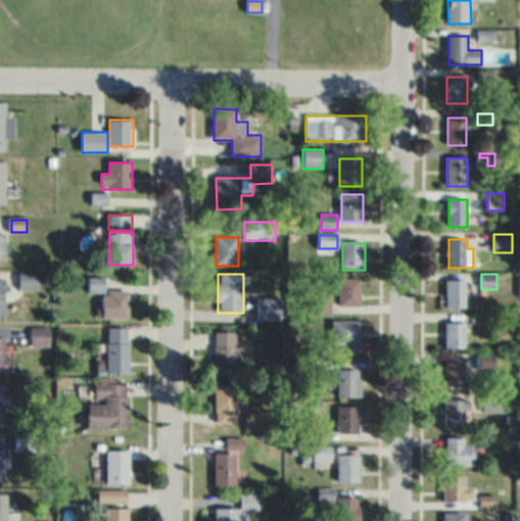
[(362,308),(362,279),(336,279),(336,308),(362,308)]
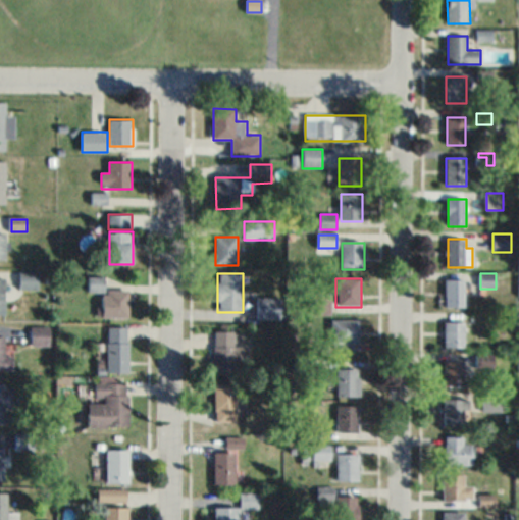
[(104,293),(104,279),(90,279),(90,293),(104,293)]
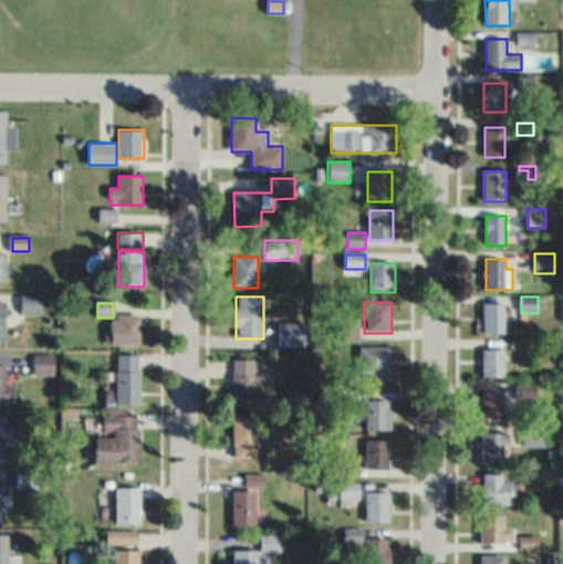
[(504,335),(504,303),(483,303),(483,335),(504,335)]
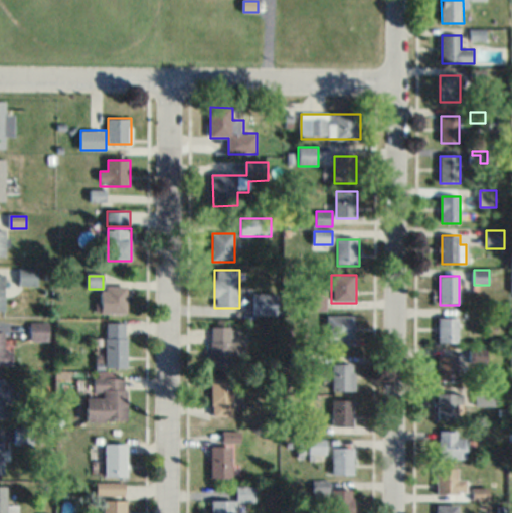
[(128,287),(108,287),(108,315),(128,315),(128,287)]
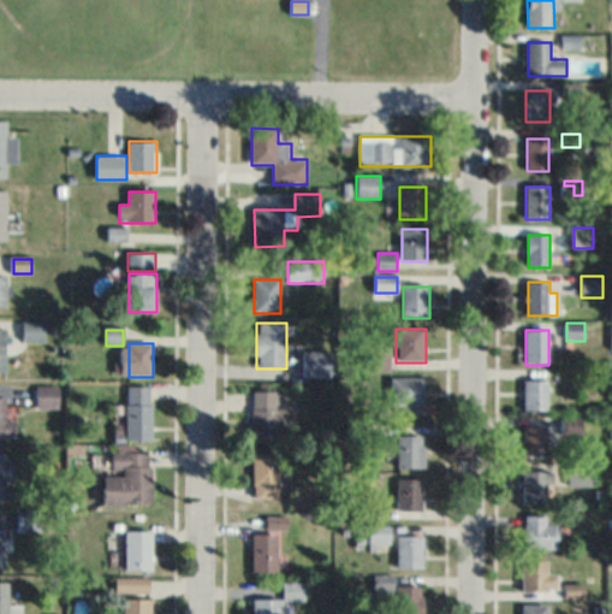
[(303,378),(333,378),(333,352),(303,352),(303,378)]
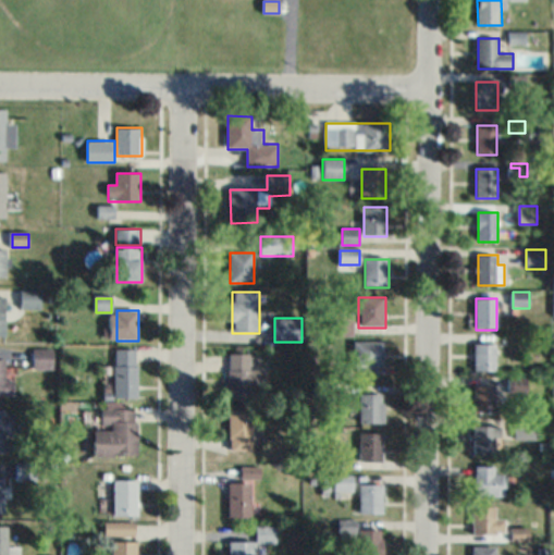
[(384,342),(355,342),(355,370),(384,370),(384,342)]
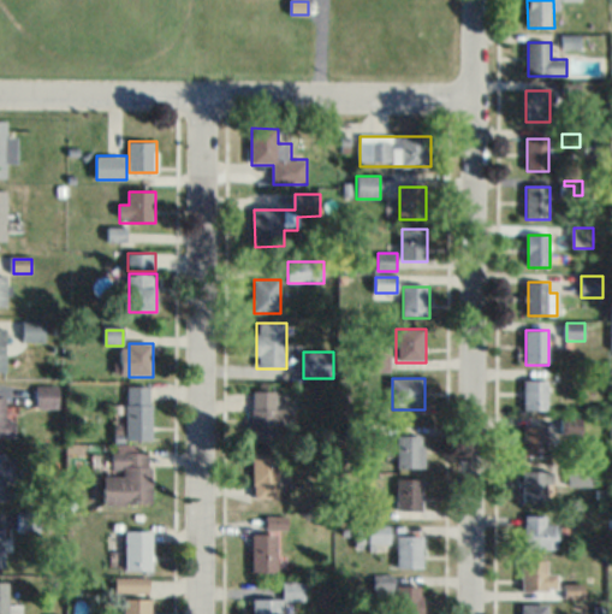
[(548,381),(524,381),(524,412),(548,412),(548,381)]
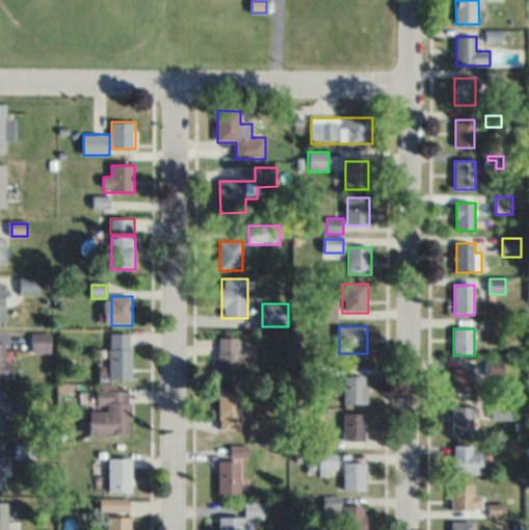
[(111,335),(111,381),(132,381),(132,335),(111,335)]
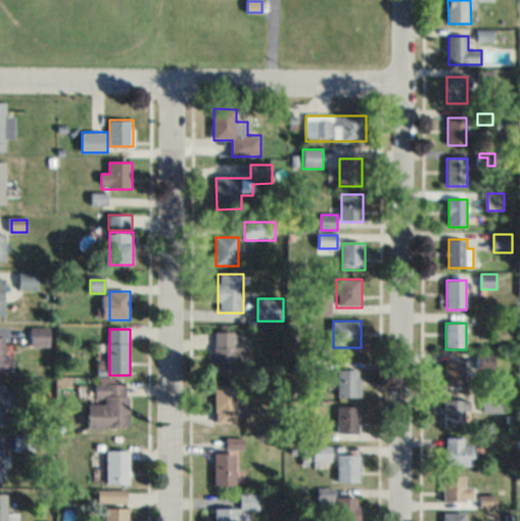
[(247,364),(247,346),(236,346),(236,333),(216,333),(216,376),(236,376),(236,364),(247,364)]
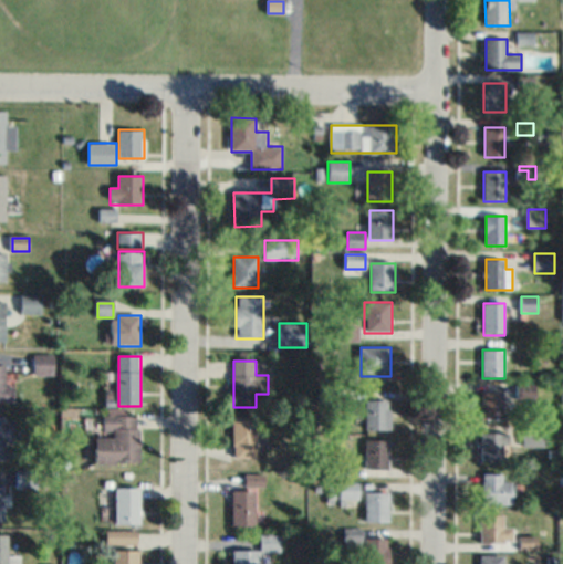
[(0,403),(16,403),(16,388),(7,388),(7,367),(0,366),(0,403)]
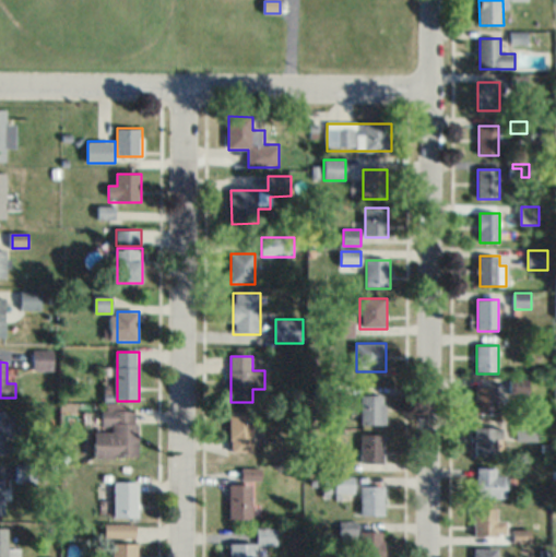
[(530,381),(511,381),(511,399),(530,399),(530,381)]
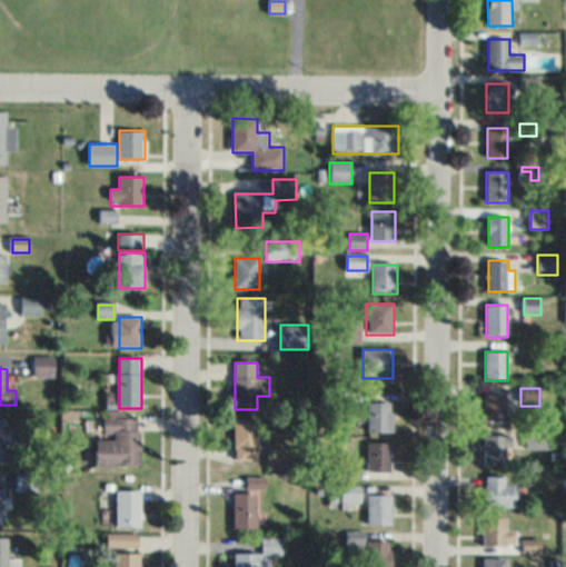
[(486,421),(507,421),(507,395),(486,395),(486,421)]
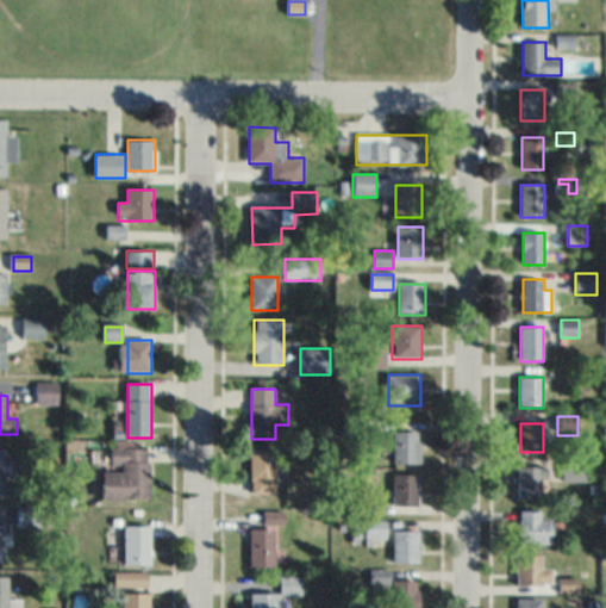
[(395,464),(422,464),(422,432),(395,432),(395,464)]
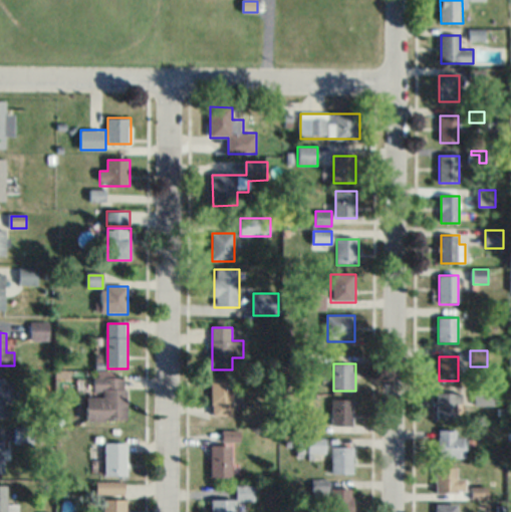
[(212,417),(234,417),(234,377),(212,377),(212,417)]
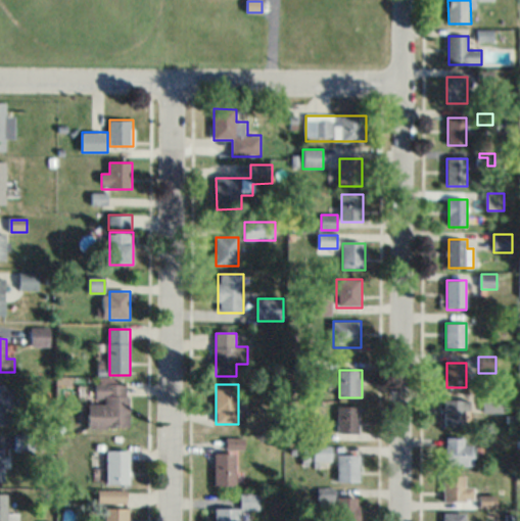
[(90,428),(130,428),(130,385),(96,385),(96,406),(90,406),(90,428)]
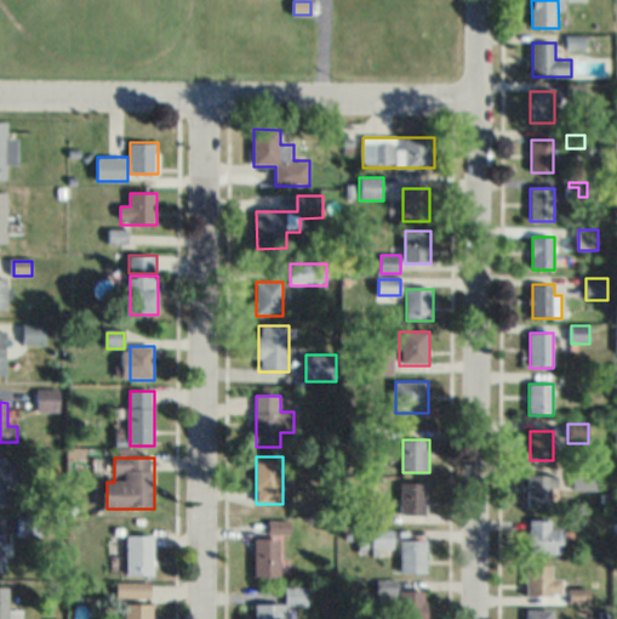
[(17,460),(0,459),(0,507),(7,509),(7,486),(17,486),(17,460)]
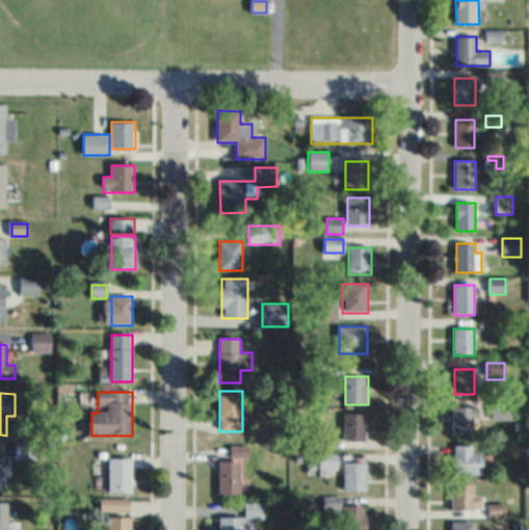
[(493,405),(493,421),(513,421),(513,405),(493,405)]
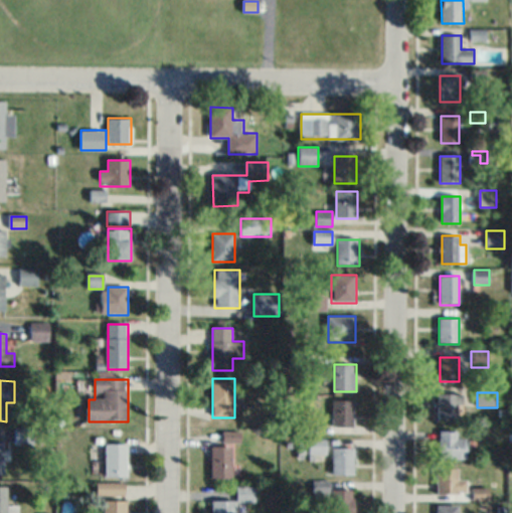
[(463,395),(439,394),(439,419),(463,419),(463,395)]
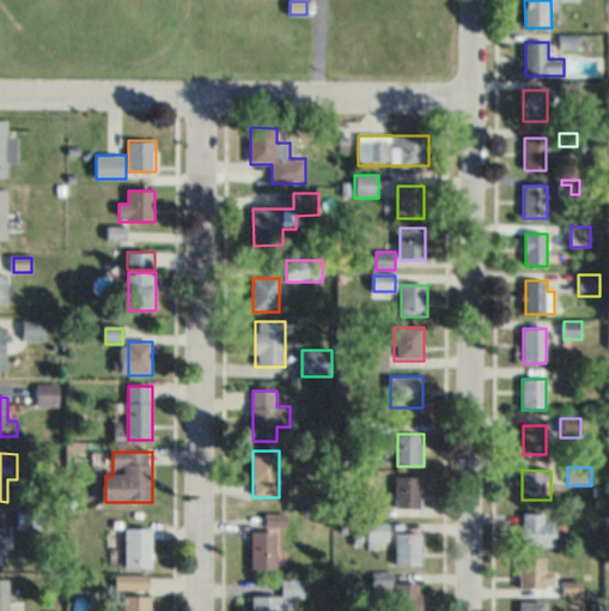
[(397,509),(422,509),(422,477),(397,477),(397,509)]
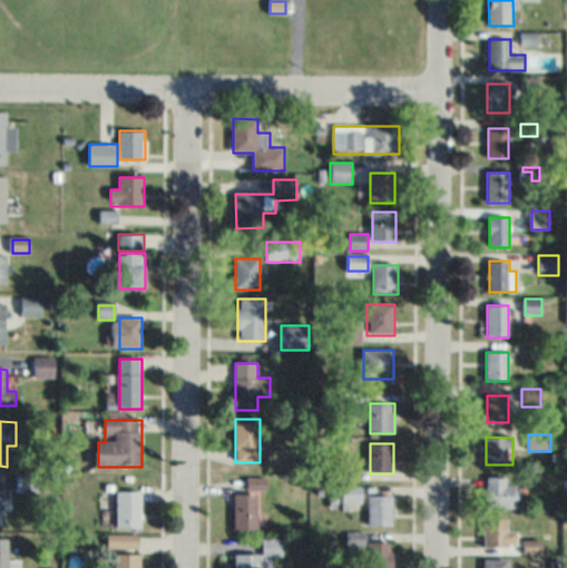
[(18,492),(38,492),(38,475),(18,475),(18,492)]
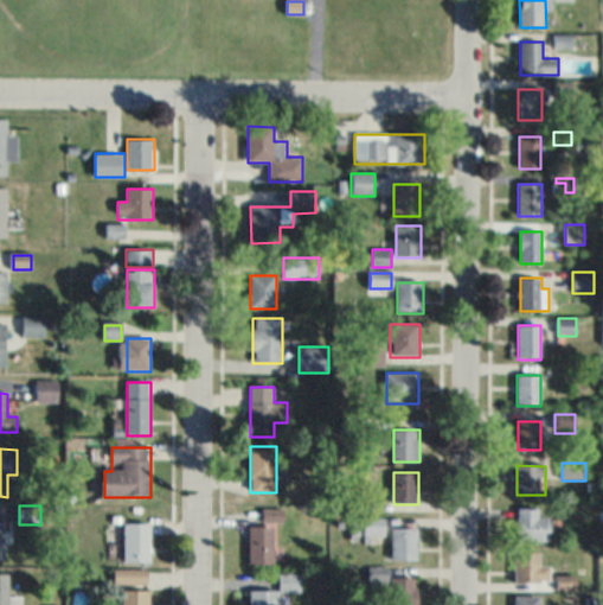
[(518,509),(518,542),(551,542),(551,518),(540,518),(540,509),(518,509)]
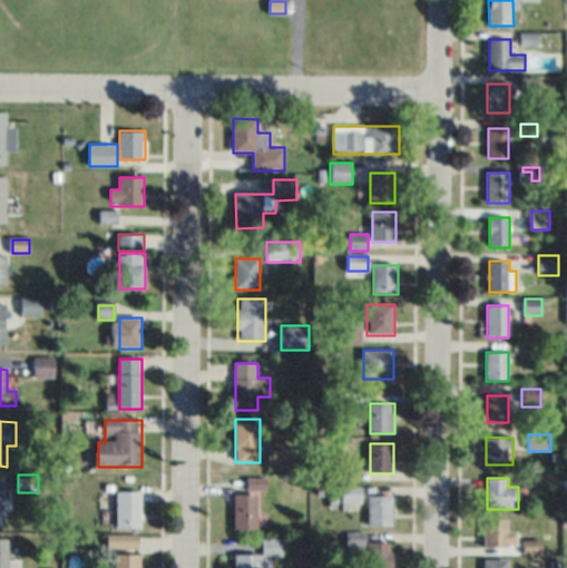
[(267,491),(267,479),(248,479),(248,491),(267,491)]
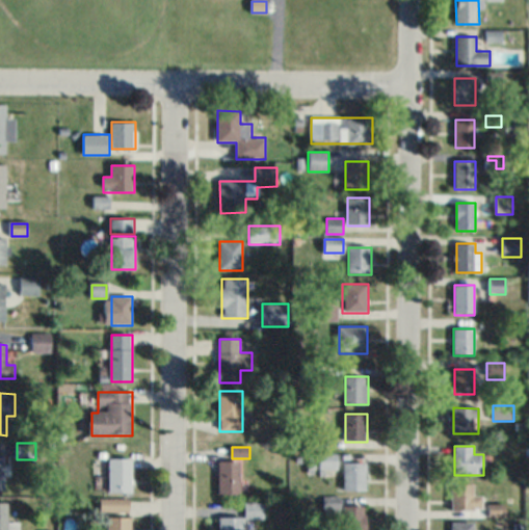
[(132,494),(132,459),(109,459),(109,494),(132,494)]
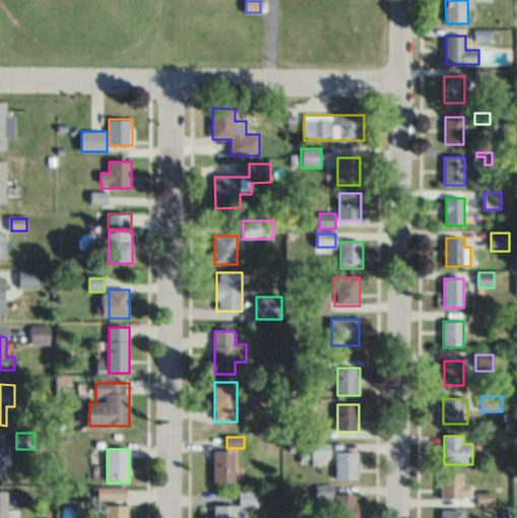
[(214,451),(214,484),(236,484),(236,451),(214,451)]
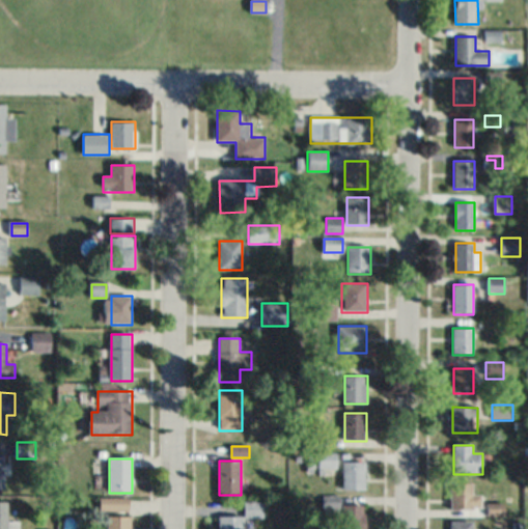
[(367,463),(343,463),(343,491),(367,491),(367,463)]
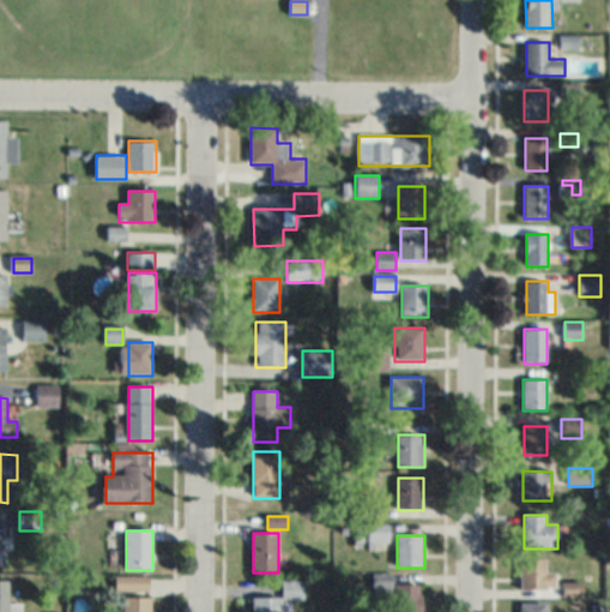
[(521,588),(557,588),(557,574),(548,574),(548,559),(521,559),(521,588)]
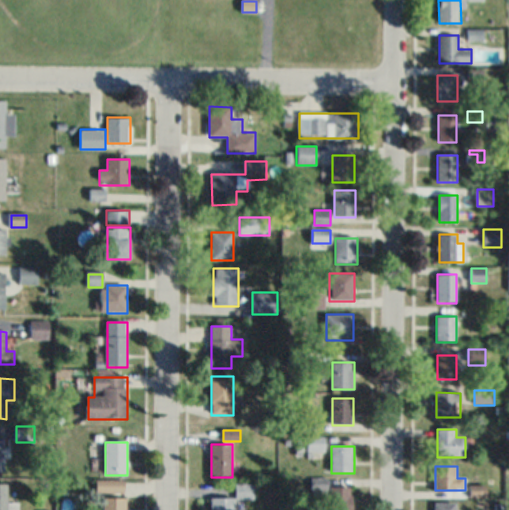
[(353,509),(353,486),(329,487),(329,479),(312,480),(313,501),(329,500),(329,509),(353,509)]
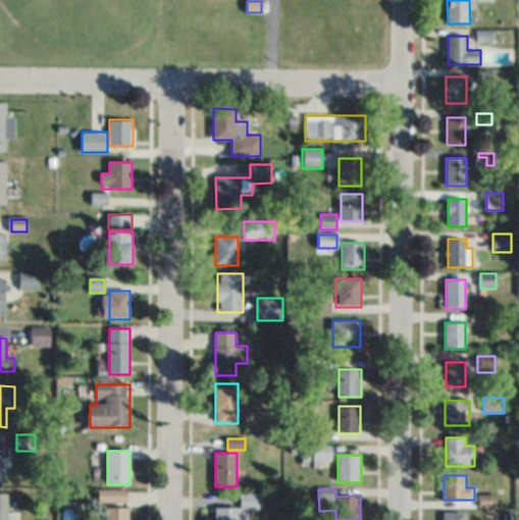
[(98,503),(128,503),(128,490),(98,490),(98,503)]
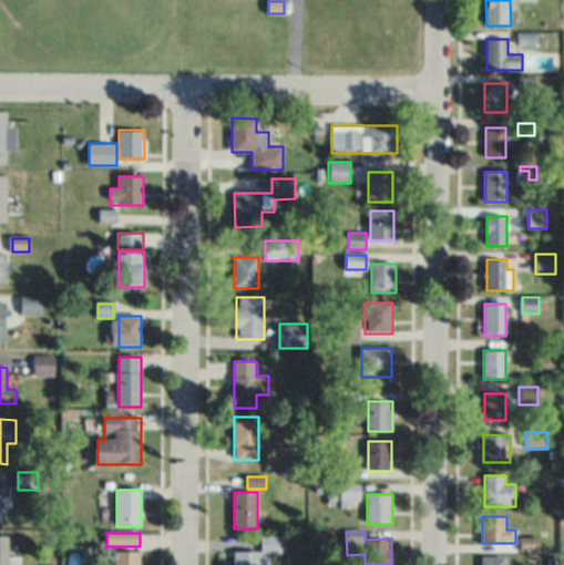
[(9,564),(9,536),(0,536),(0,564),(9,564)]
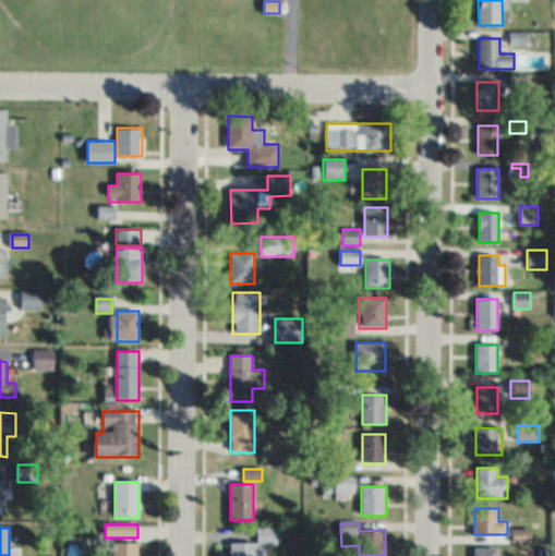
[(230,544),(230,555),(257,555),(257,546),(278,546),(278,529),(257,529),(257,544),(230,544)]
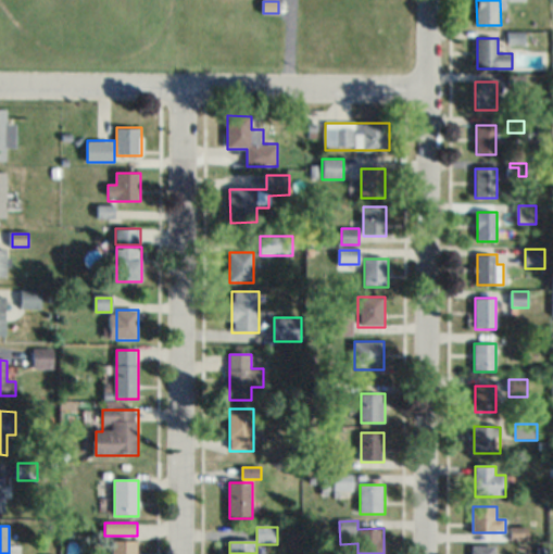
[(137,553),(137,542),(113,542),(112,553),(137,553)]
